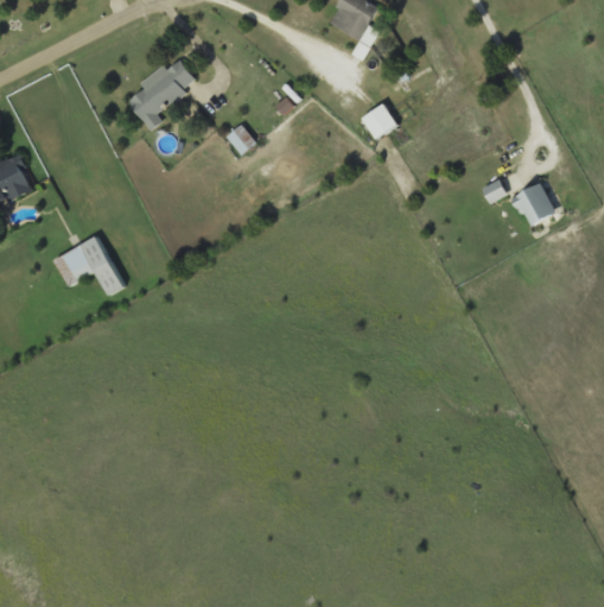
[(377,7),(366,0),(338,0),(326,21),(368,46),(377,32),(367,25),(377,7)]
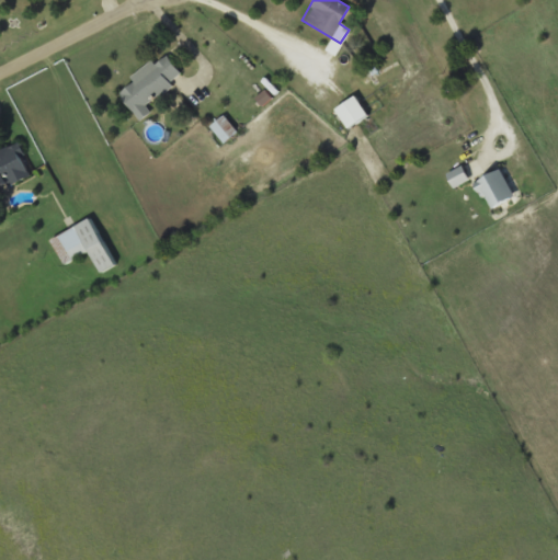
[(138,120),(148,112),(144,105),(171,86),(169,82),(180,73),(167,56),(117,92),(138,120)]
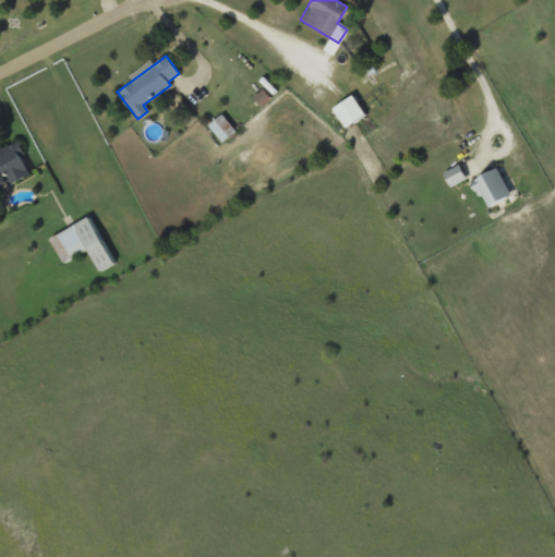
[(332,109),(345,128),(364,113),(351,95),(332,109)]
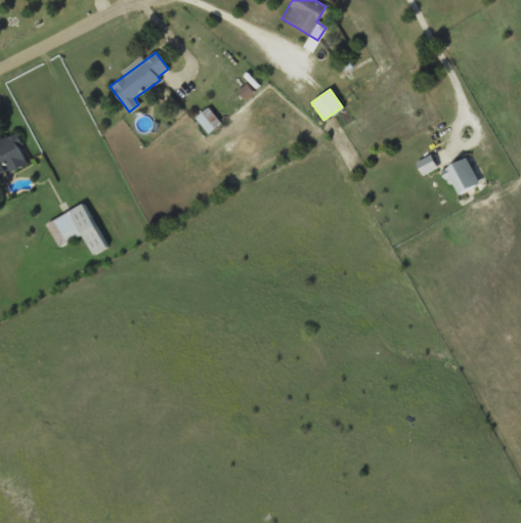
[(194,119),(208,134),(221,123),(207,107),(194,119)]
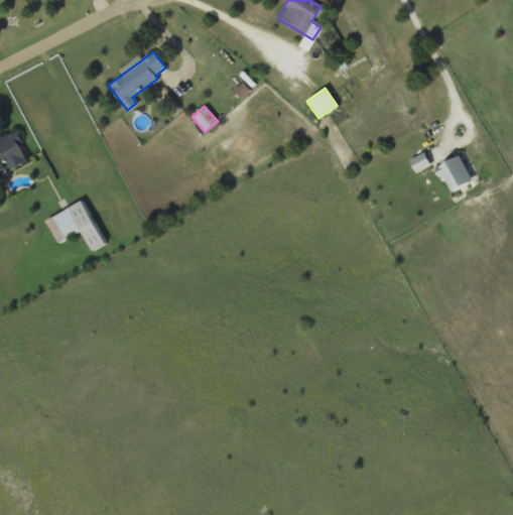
[(0,171),(27,161),(16,132),(0,138),(0,171)]
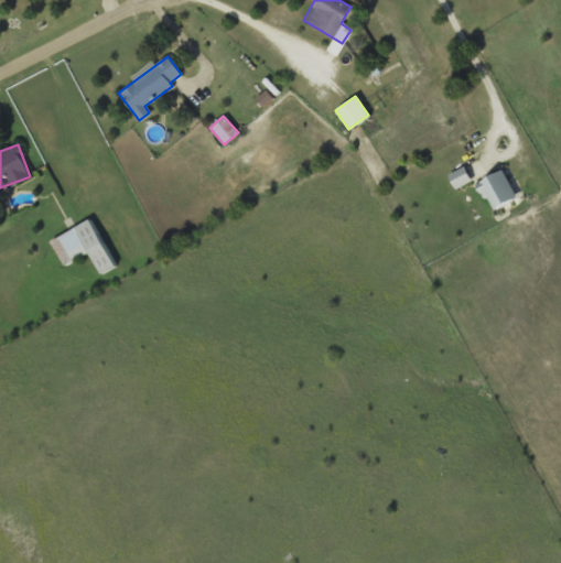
[(448,174),(454,187),(471,180),(463,166),(448,174)]
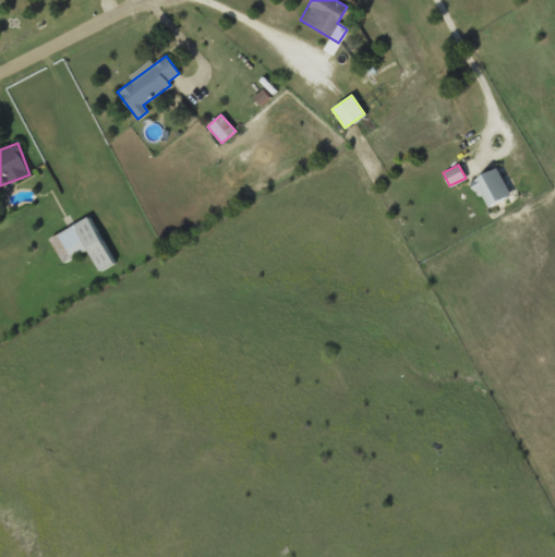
[(472,181),(486,208),(511,196),(497,168),(472,181)]
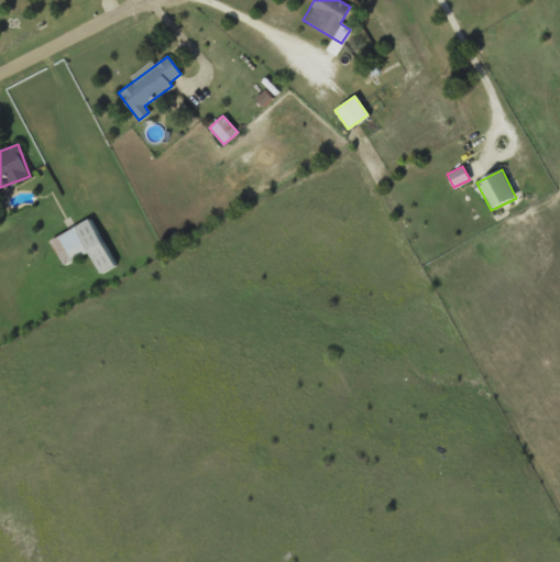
[(89,252),(99,273),(113,266),(90,220),(50,240),(62,265),(89,252)]
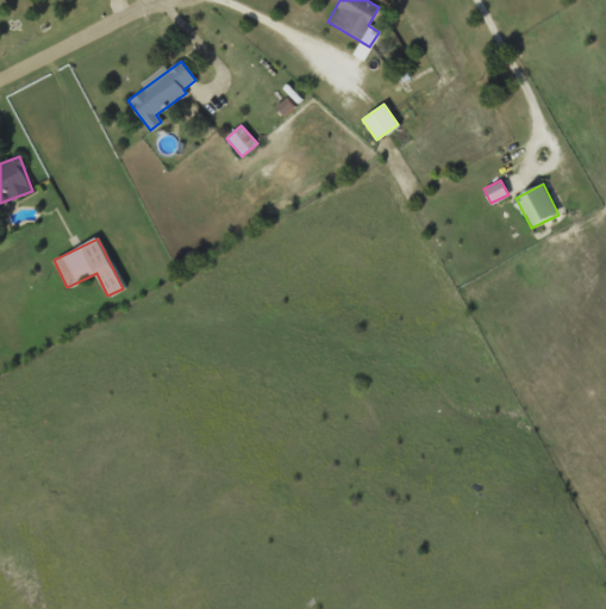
All buildings are outlined.
